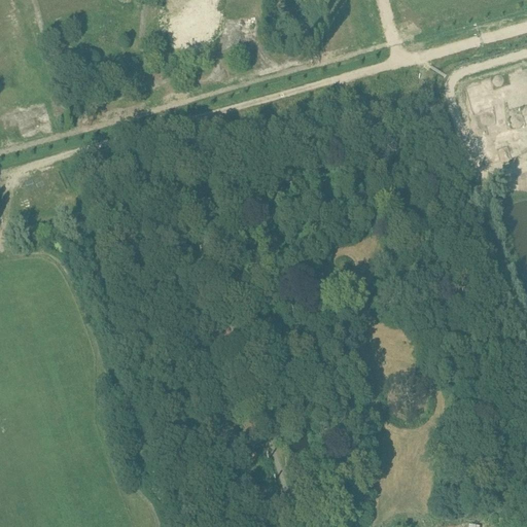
[(513,86),(506,88),(511,104),(518,102),(516,94),(526,91),(526,90),(524,78),(522,72),(510,76),(513,86)]
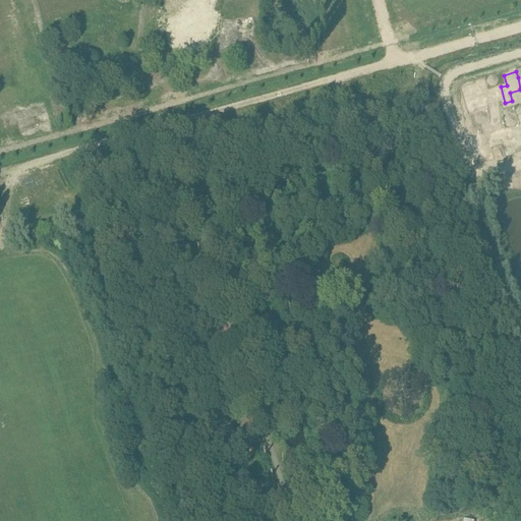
[(477,84),(463,90),(467,101),(487,95),(489,100),(500,97),(497,88),(486,92),(483,82),(481,83),(481,81),(476,82),(477,84)]
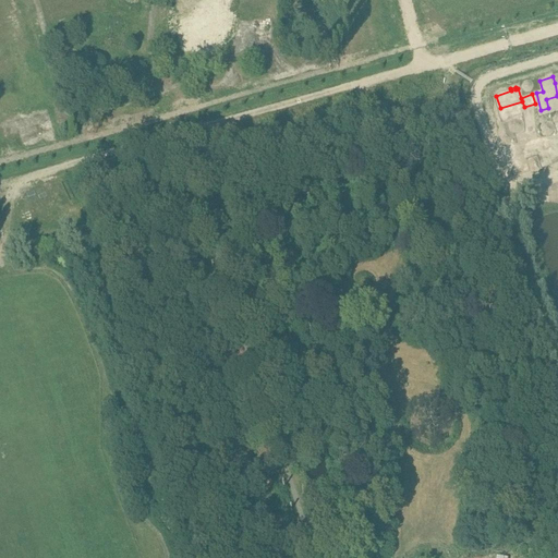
[(557,129),(557,136),(548,140),(554,159),(557,158),(557,121),(556,122),(557,129)]
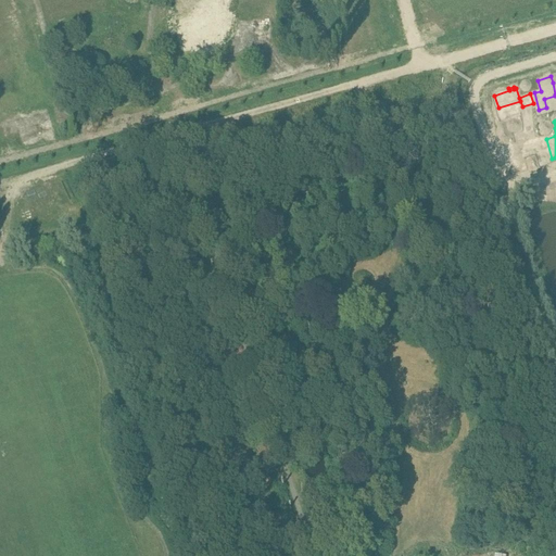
[(532,127),(523,129),(530,154),(539,152),(542,162),(552,159),(546,139),(536,141),(532,127)]
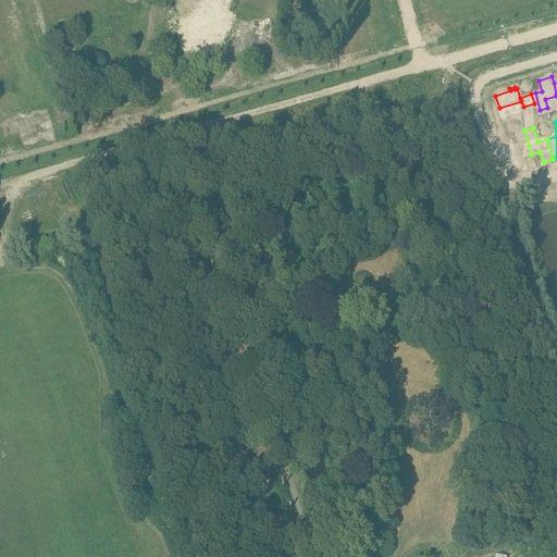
[(520,147),(507,150),(514,171),(525,168),(522,157),(531,155),(524,130),(516,132),(520,147)]
